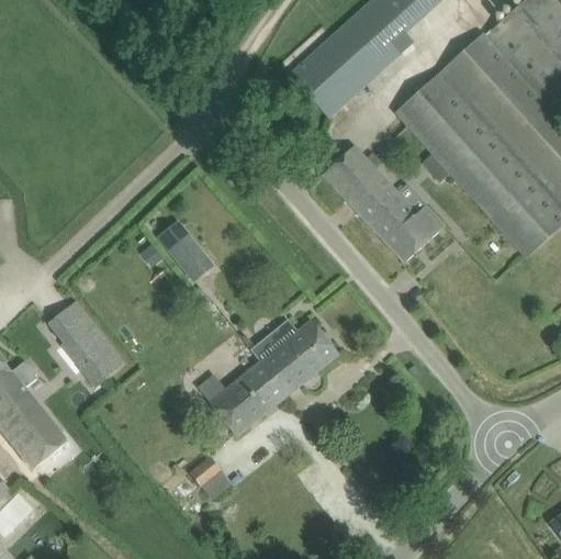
[(404,31),(416,20),(397,0),(370,0),(289,74),(327,116),(412,40),(404,31)]
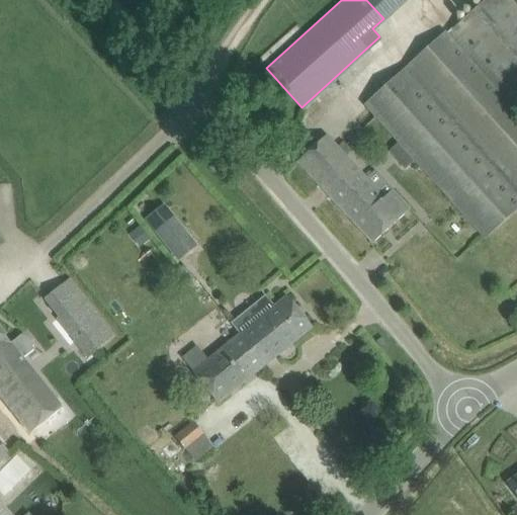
[(516,108),(516,9),(508,0),(483,0),(450,29),(447,31),(365,106),(397,141),(481,234),(485,238),(516,207),(516,110),(516,108)]
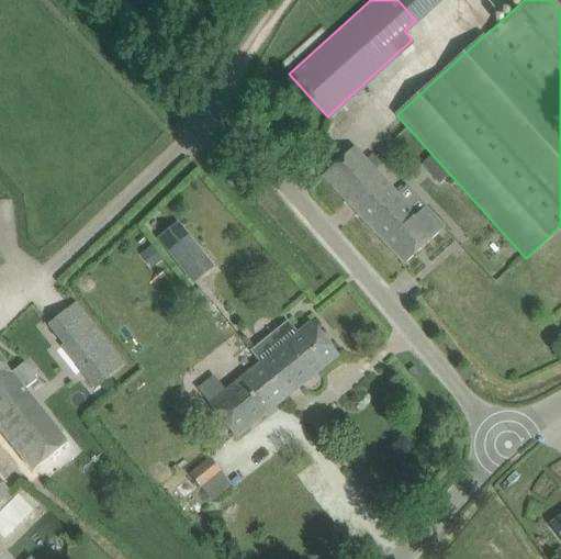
[(444,225),(429,209),(424,203),(415,211),(352,144),(321,174),(403,261),(444,225)]
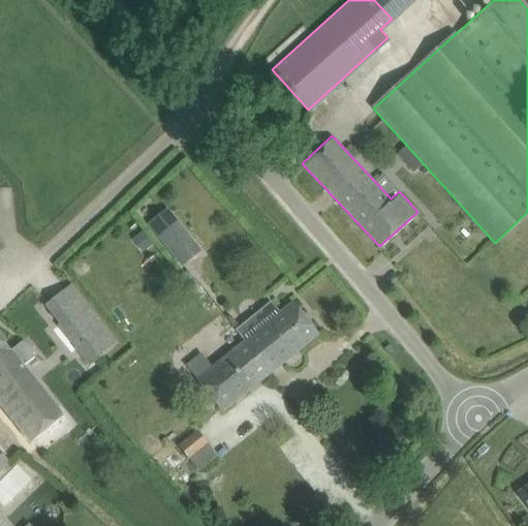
[(172,254),(191,240),(166,207),(147,222),(172,254)]
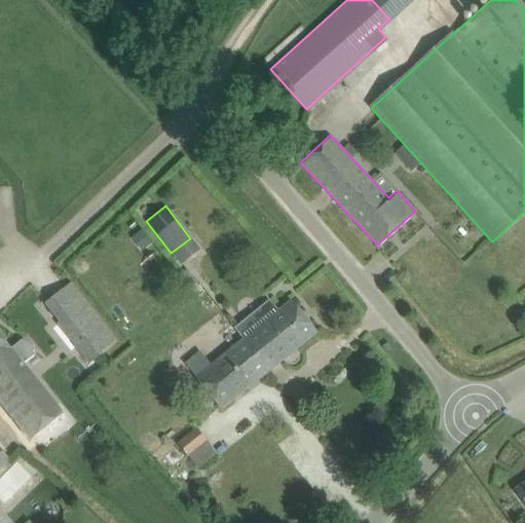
[(141,227),(130,235),(141,248),(151,239),(141,227)]
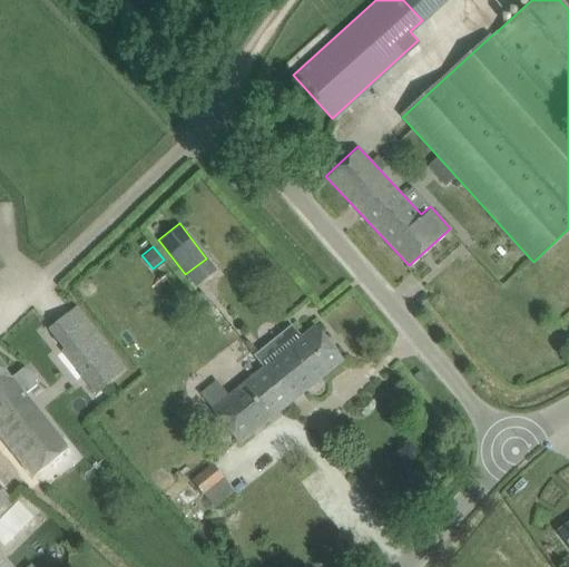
[(90,324),(60,348),(95,391),(125,368),(90,324)]
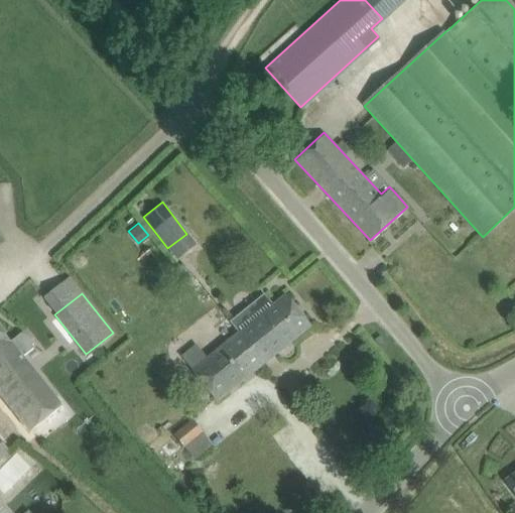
[(191,368),(190,369),(216,399),(262,362),(309,324),(284,293),(272,302),(257,314),(239,330),(238,331),(237,331),(206,356),(191,368)]
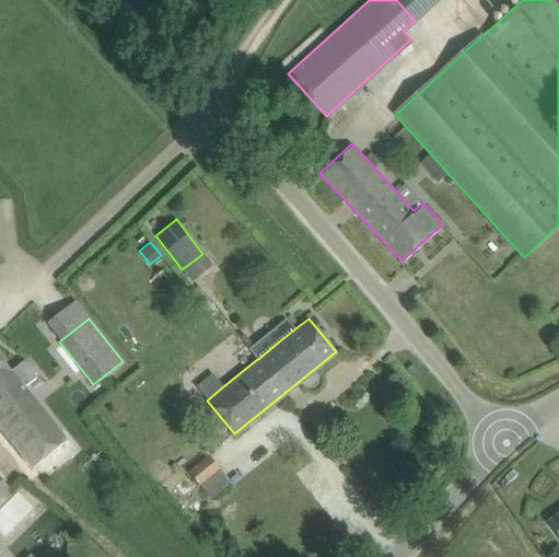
[(21,360),(11,370),(0,356),(0,450),(9,461),(20,452),(31,466),(62,442),(66,439),(23,385),(34,378),(33,371),(27,363),(21,360)]
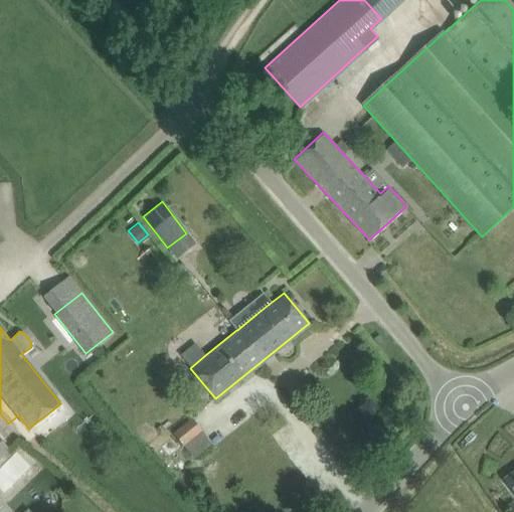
[(183,446),(201,432),(190,417),(172,432),(183,446)]
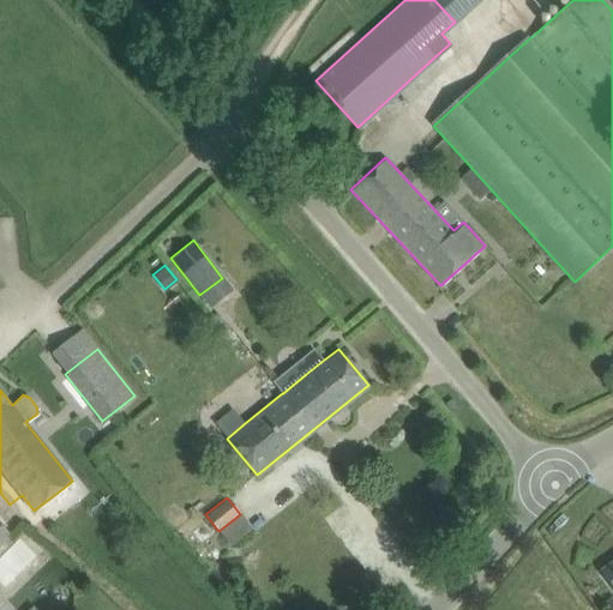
[(0,541),(10,535),(0,520),(0,541)]
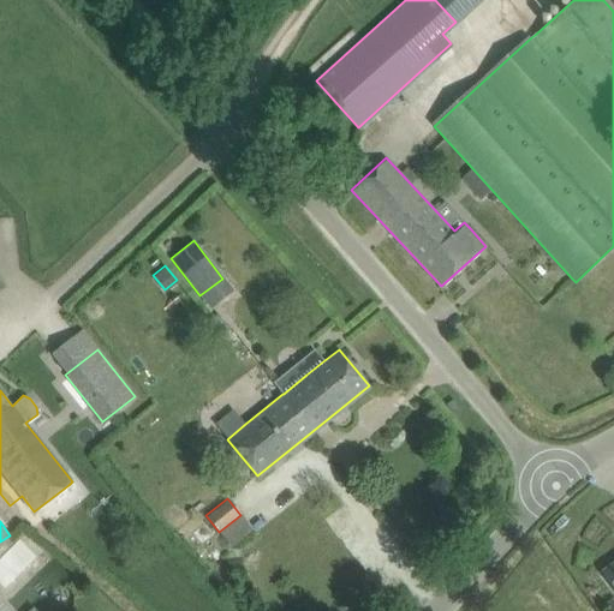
[(613,563),(608,567),(602,573),(613,589),(613,563)]
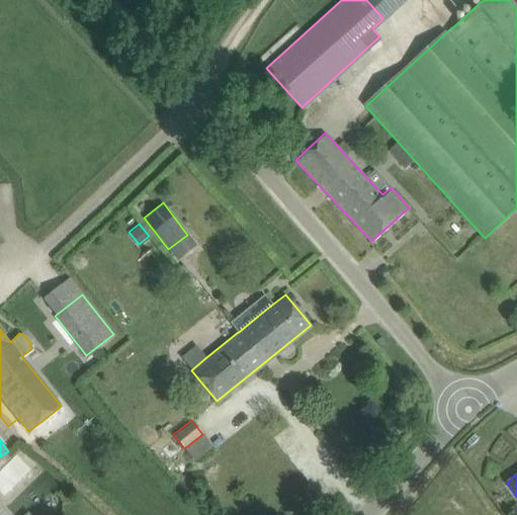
[(8,514),(0,506),(0,514),(8,514)]
